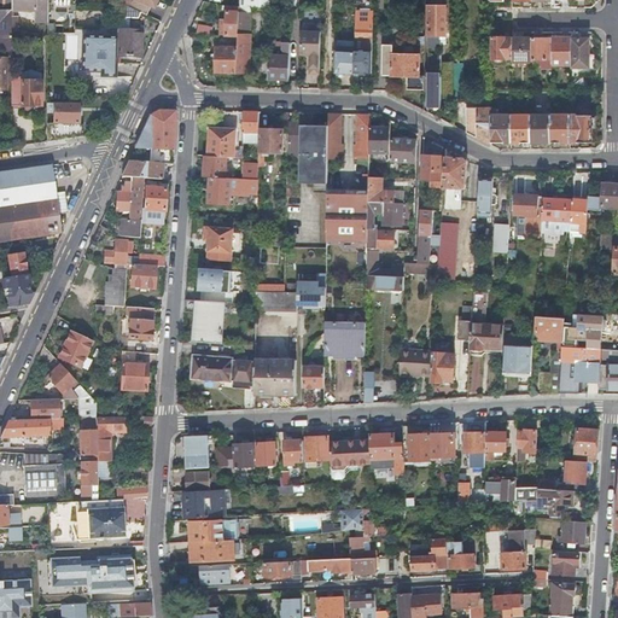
[(11,10),(46,11),(46,0),(10,0),(11,3),(11,10)]
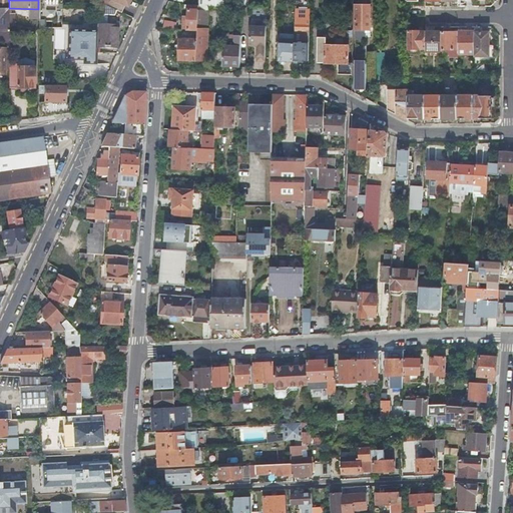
[(38,27),(61,28),(61,0),(38,0),(38,9),(38,27)]
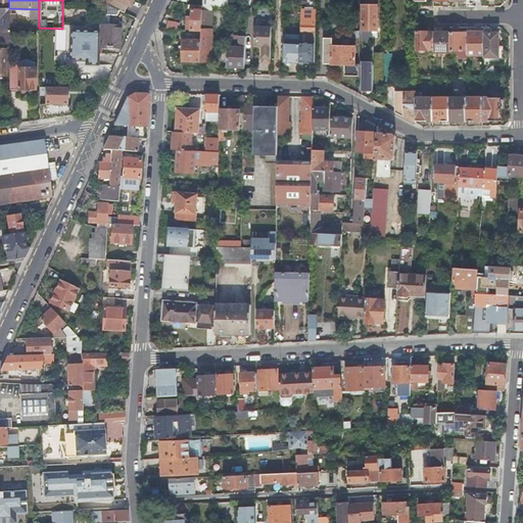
[(117,11),(123,13),(129,0),(99,0),(99,2),(117,11)]
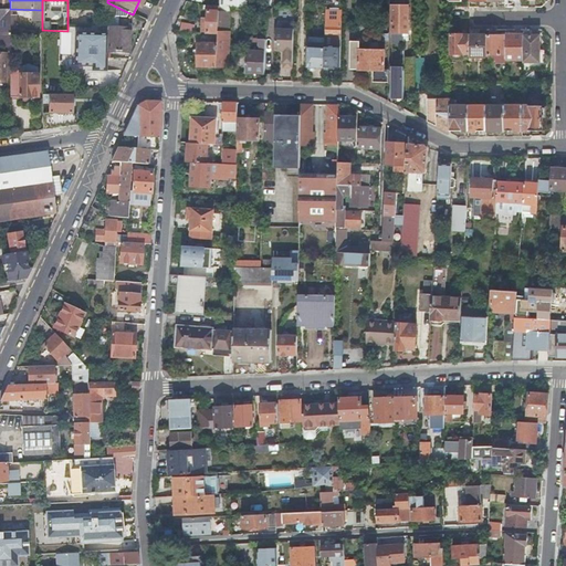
[(217,66),(217,71),(221,71),(221,66),(228,66),(229,12),(247,12),(247,0),(219,0),(219,6),(218,32),(218,43),(217,66)]
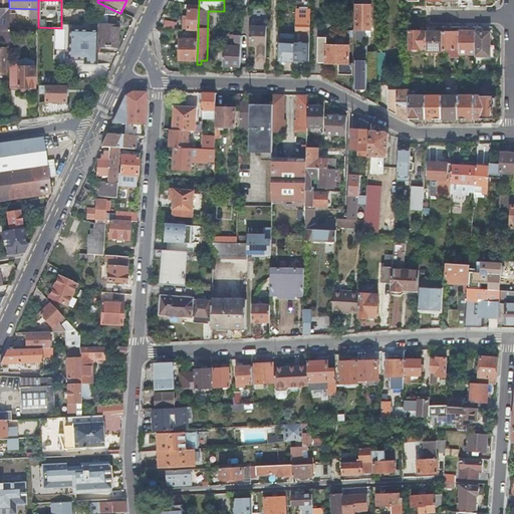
[(97,2),(97,14),(114,15),(114,14),(115,11),(97,2)]
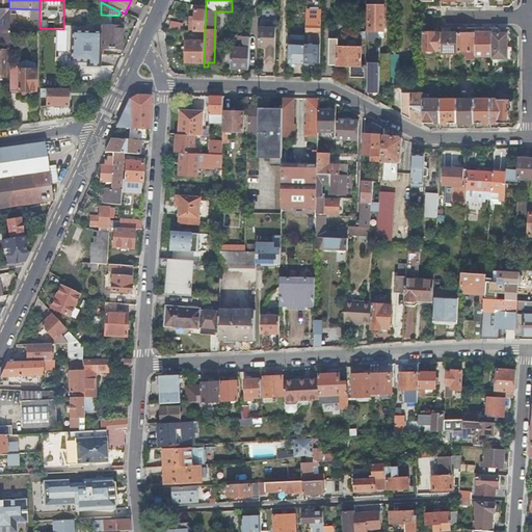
[(368,31),(378,31),(382,31),(383,4),(368,3),(368,31)]
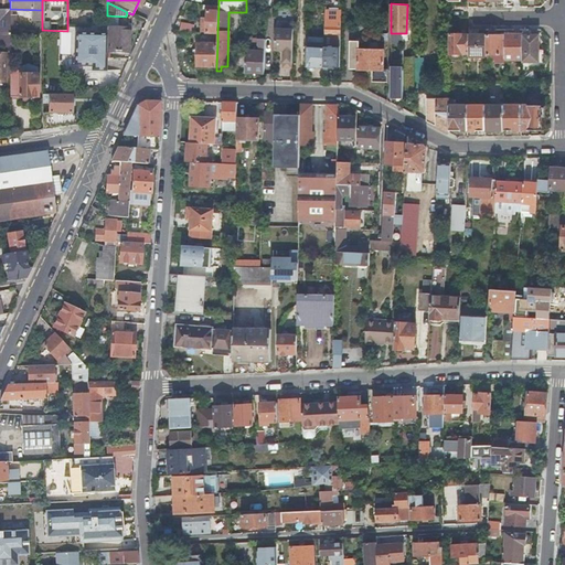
[(206,32),(217,32),(219,6),(208,4),(208,18),(206,32)]
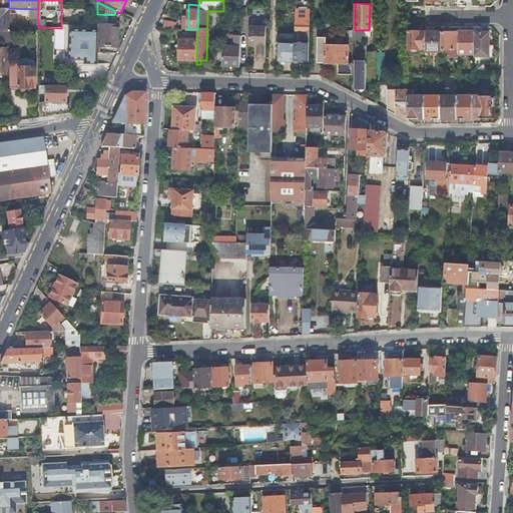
[(9,13),(9,8),(0,8),(0,7),(0,42),(4,42),(4,49),(0,49),(0,72),(4,73),(4,67),(8,67),(9,32),(9,20),(9,13)]
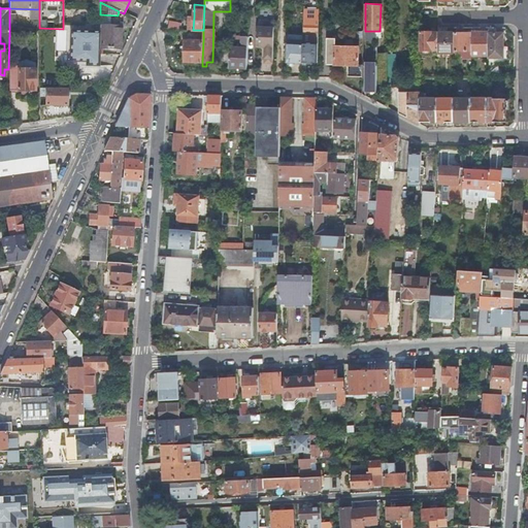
[(302,61),(317,61),(318,12),(303,12),(302,35),(302,61)]
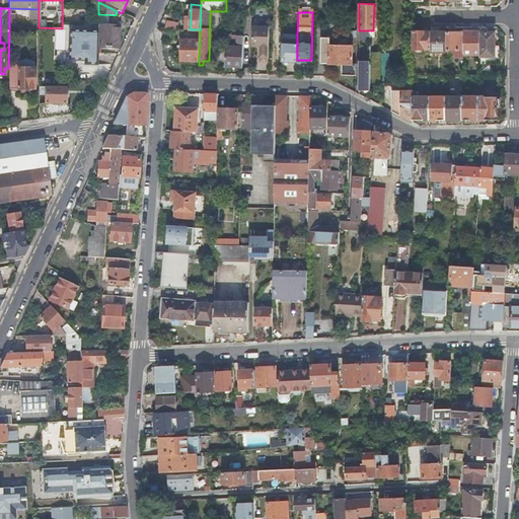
[(116,15),(98,14),(98,25),(115,25),(116,15)]
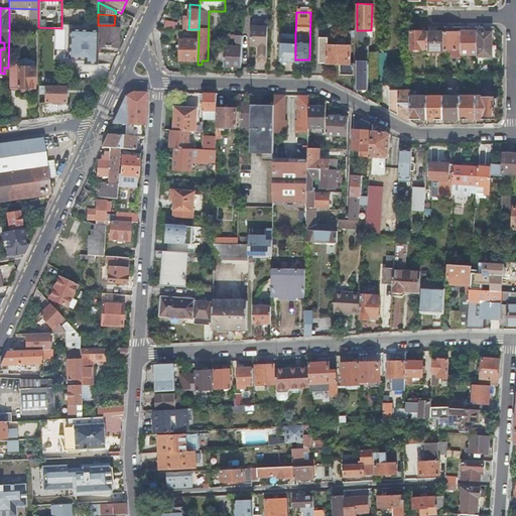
[(97,30),(97,47),(116,47),(117,25),(114,25),(98,25),(97,30)]
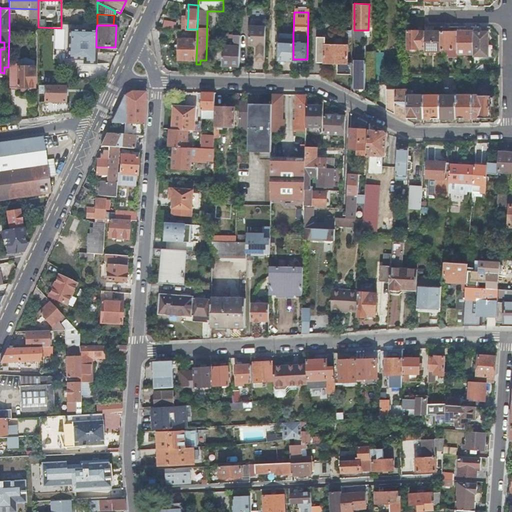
[(265,26),(249,25),(249,45),(258,46),(258,49),(256,51),(256,61),(264,61),(265,26)]
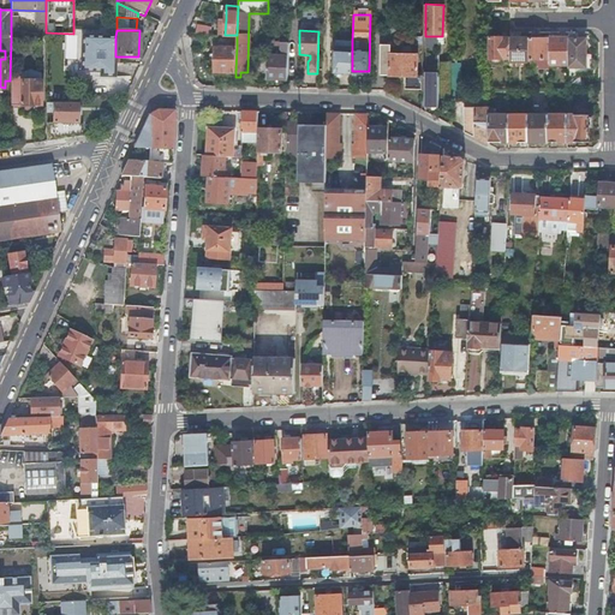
[(114,78),(115,57),(115,36),(82,36),(82,72),(94,72),(94,78),(114,78)]
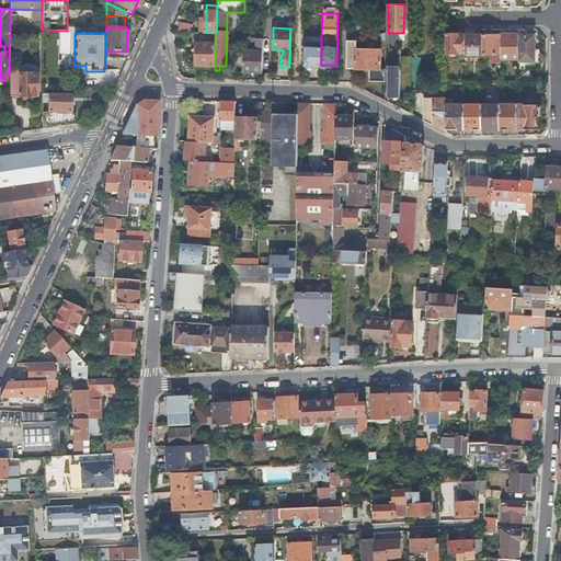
[(388,43),(399,43),(399,33),(388,33),(388,43)]
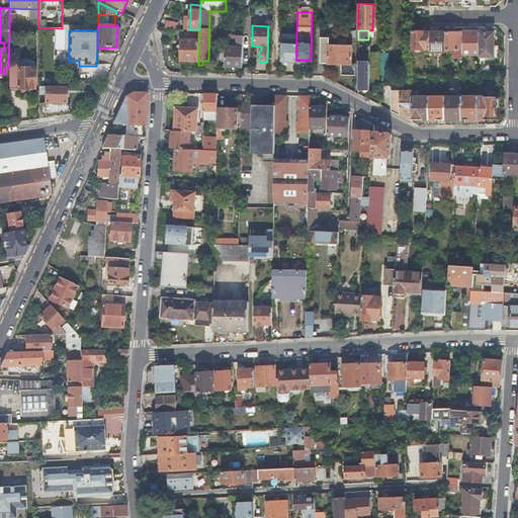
[(429,31),(411,31),(410,49),(429,49),(429,31)]
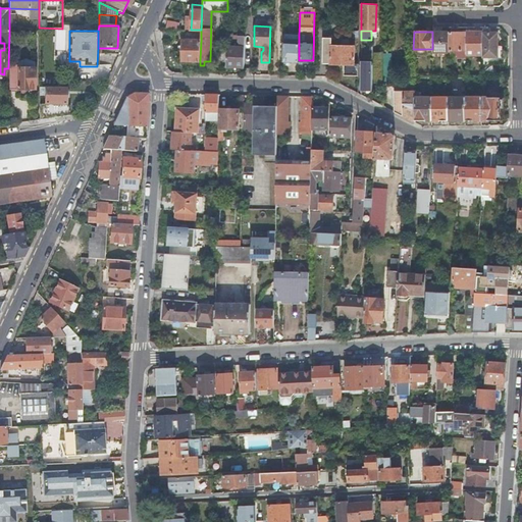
[(449,32),(432,32),(432,49),(432,52),(449,52),(449,50),(449,32)]
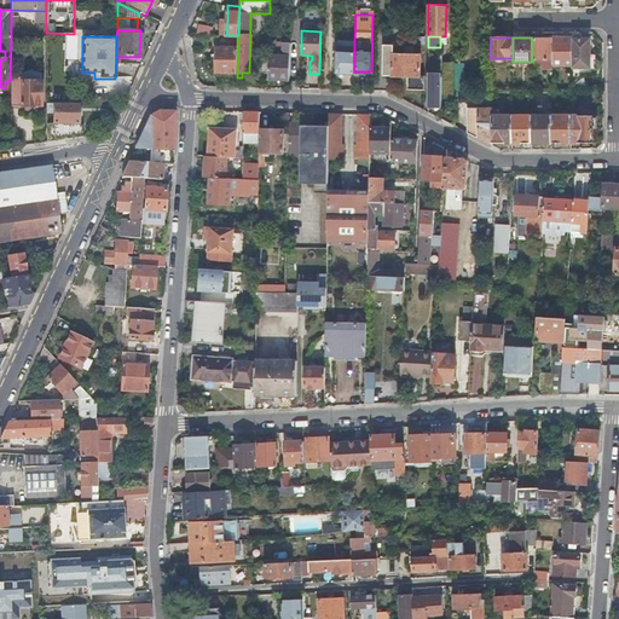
[(544,38),(532,38),(532,59),(551,59),(551,39),(544,38)]
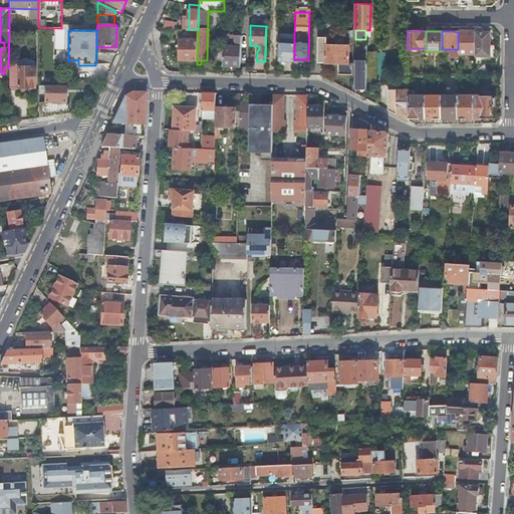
[(458,32),(458,49),(458,53),(474,53),(475,31),(464,31),(464,32),(458,32)]
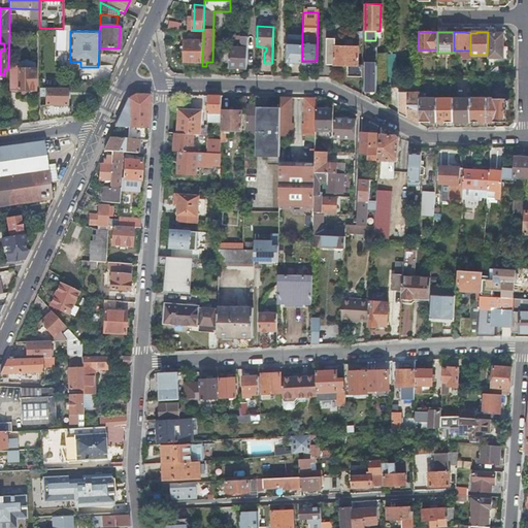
[(502,32),(488,32),(487,55),(487,58),(502,58),(502,32)]
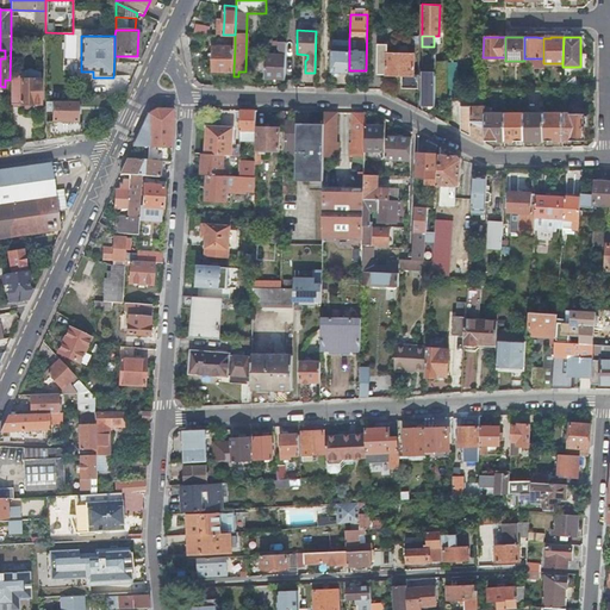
[(331,72),(349,73),(349,70),(349,41),(332,39),(331,72)]
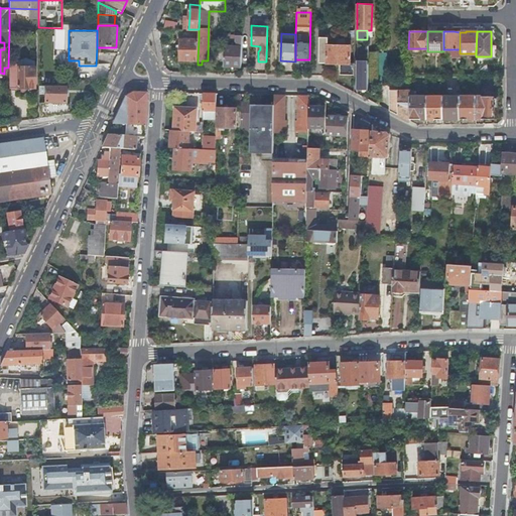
[(224,46),(224,66),(241,66),(242,36),(238,36),(238,44),(239,44),(239,46),(224,46)]
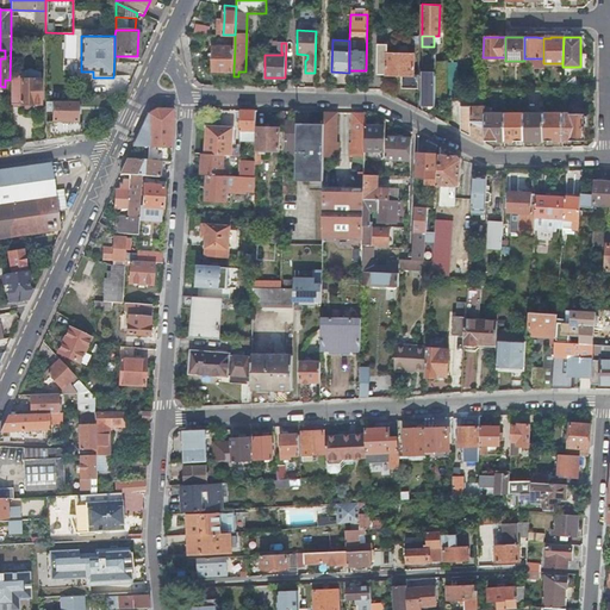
[(381,43),(380,73),(398,74),(398,87),(415,88),(415,74),(412,74),(414,54),(386,54),(386,43),(381,43)]
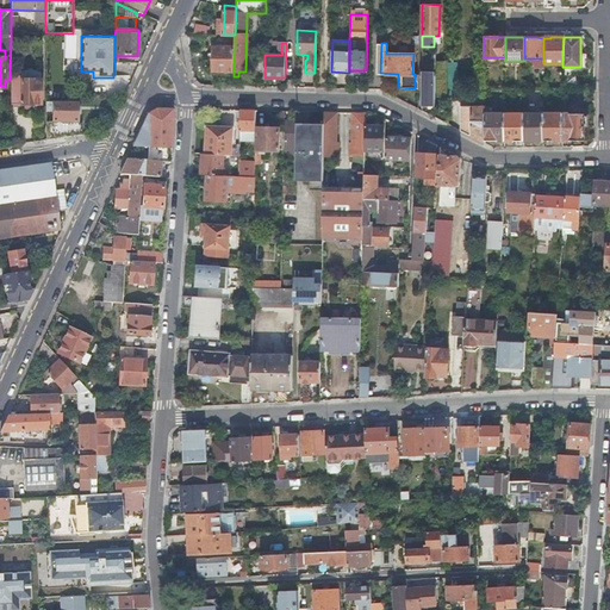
[(213,70),(234,72),(235,47),(213,45),(213,70)]
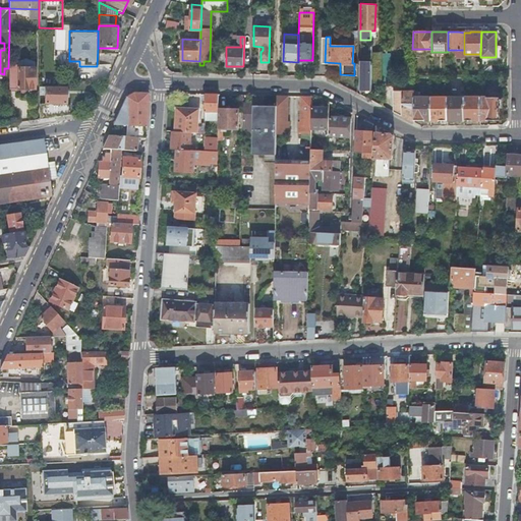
[(27,89),(34,89),(34,62),(17,62),(17,68),(8,68),(8,90),(27,90),(27,89)]
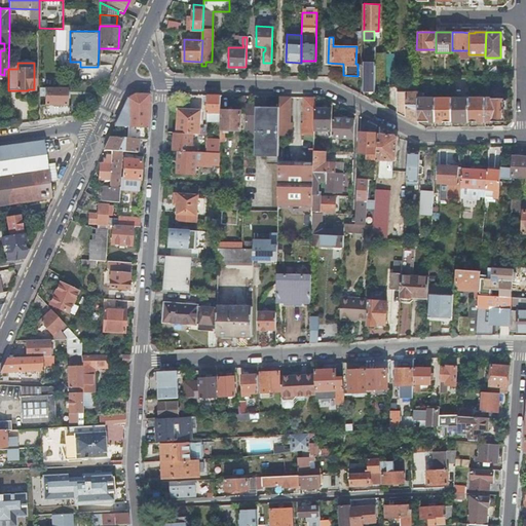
[(363,90),(374,90),(374,71),(372,71),(372,73),(369,73),(369,68),(363,68),(363,90)]
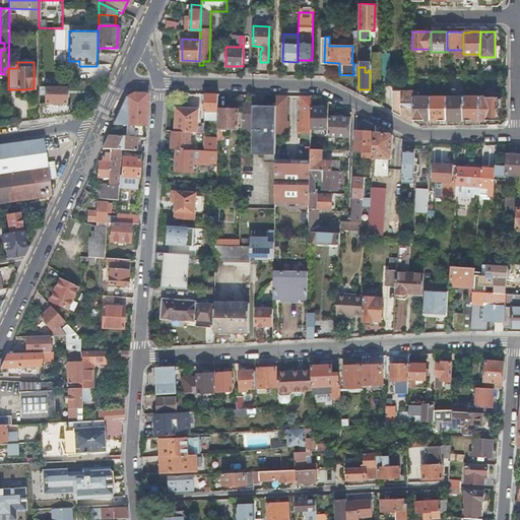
[(65,87),(39,86),(39,94),(44,94),(44,103),(57,105),(65,105),(65,87)]
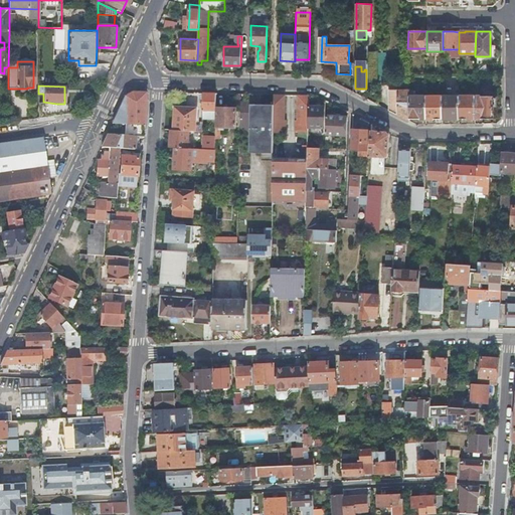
[(408,89),(388,89),(388,110),(392,112),(408,120),(408,118),(408,96),(408,89)]
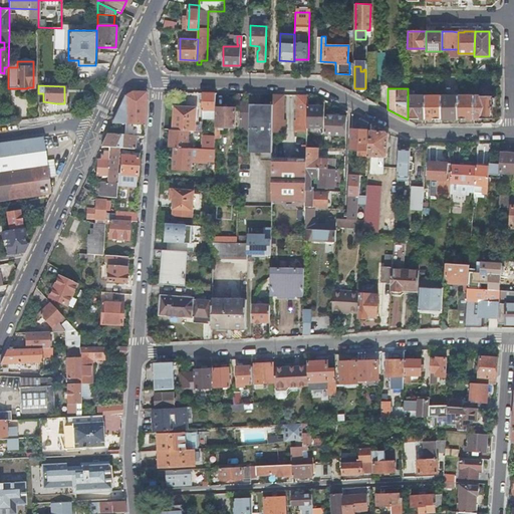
[(105,182),(115,182),(117,148),(133,149),(134,136),(142,137),(142,129),(143,124),(144,92),(131,91),(122,95),(110,122),(123,123),(122,135),(105,134),(99,147),(107,147),(106,153),(106,160),(105,175),(105,182)]
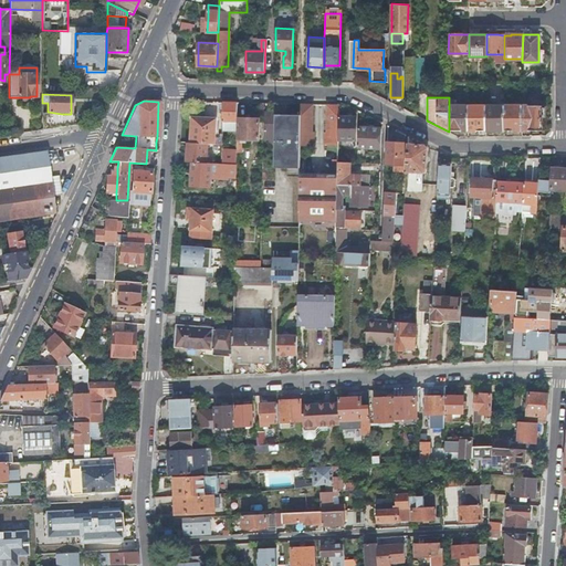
[(223,101),(223,111),(222,129),(237,129),(238,116),(238,102),(223,101)]
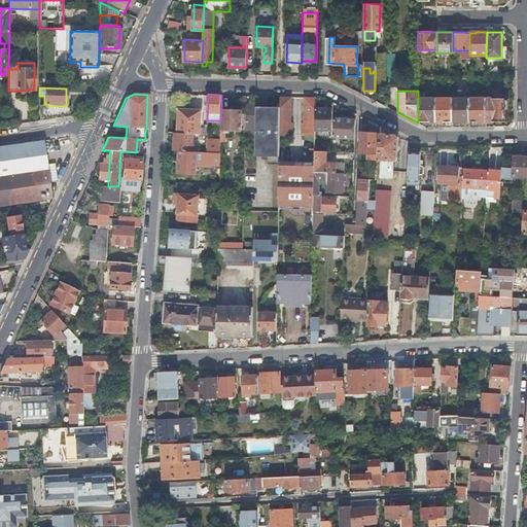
[(256,132),(256,105),(256,95),(248,95),(248,103),(247,103),(247,132),(252,132),(256,132)]
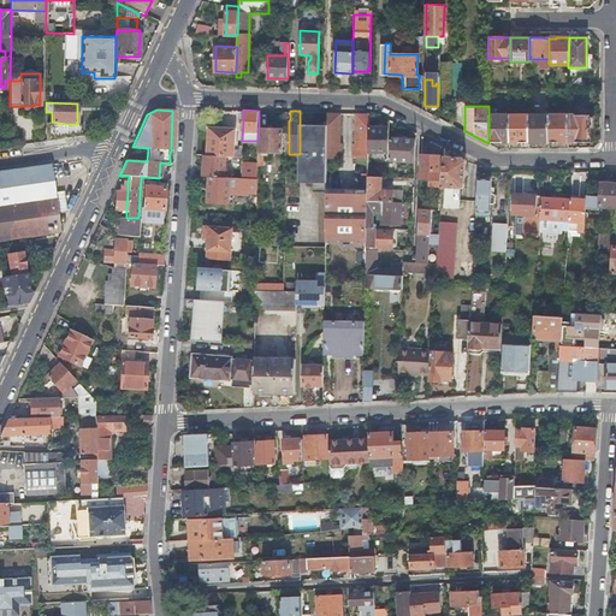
[(327,124),(326,154),(341,154),(341,142),(339,142),(339,112),(327,112),(327,124)]
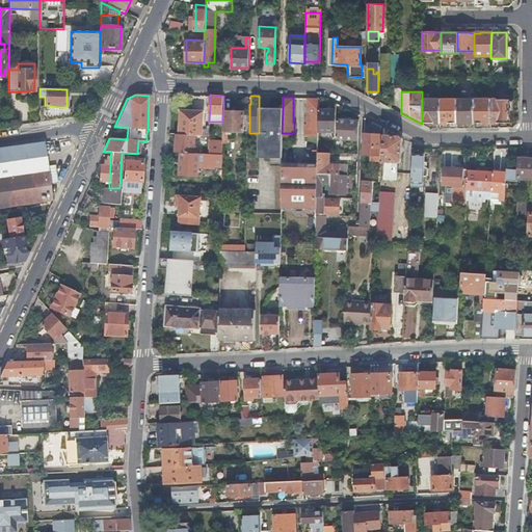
[(304,134),(318,134),(318,130),(318,108),(319,98),(307,98),(307,123),(304,123),(304,134)]
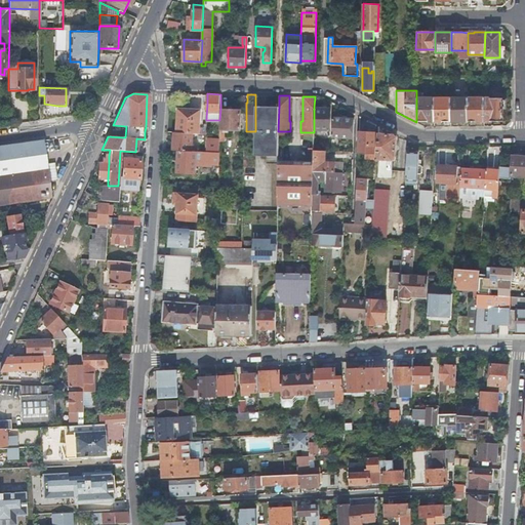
[(433,97),(416,97),(416,120),(433,120),(433,97)]
